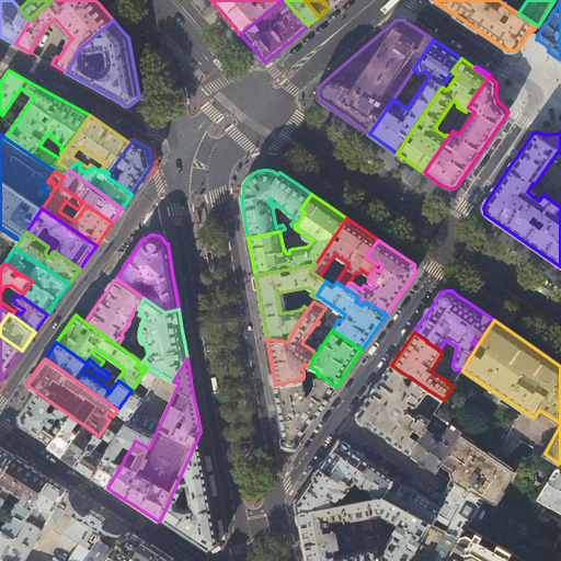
[(403,378),(405,375),(391,365),(376,387),(356,416),(410,454),(419,439),(411,435),(414,431),(422,435),(426,427),(431,421),(421,413),(418,414),(415,416),(409,412),(408,412),(408,408),(408,407),(410,403),(415,407),(418,407),(428,390),(410,377),(407,382),(403,378)]
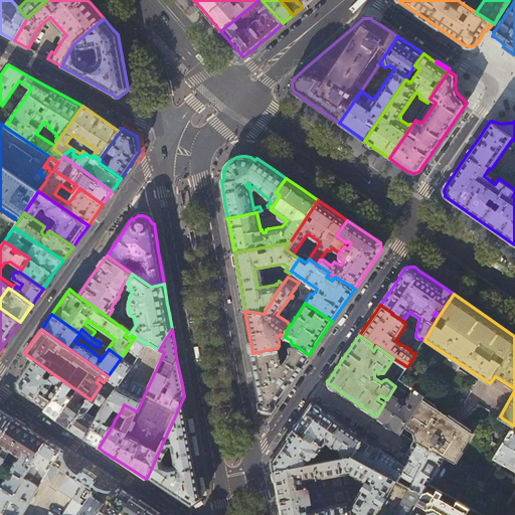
[(139,355),(147,344),(135,337),(121,358),(108,376),(107,378),(118,385),(125,375),(132,365),(124,358),(130,349),(139,355)]
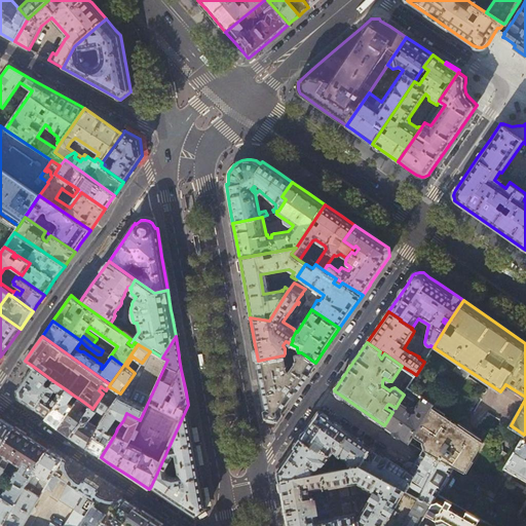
[(429,346),(428,346),(421,357),(425,359),(434,347),(430,345),(429,346)]
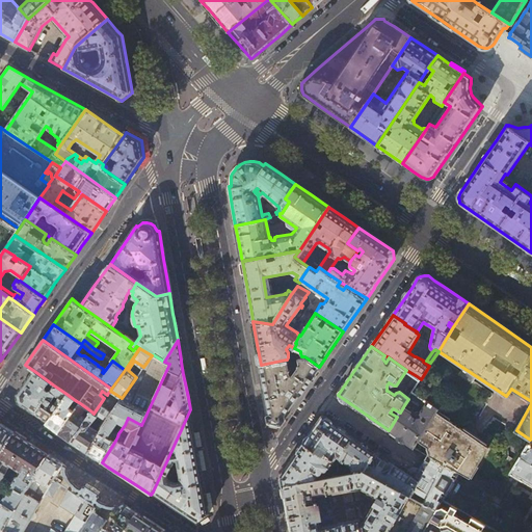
[(169,364),(164,362),(153,354),(152,355),(143,367),(136,377),(129,388),(122,398),(122,399),(113,410),(112,409),(111,411),(106,422),(100,431),(100,432),(87,453),(100,461),(102,462),(115,441),(108,436),(111,431),(118,421),(125,425),(128,418),(141,425),(169,364)]
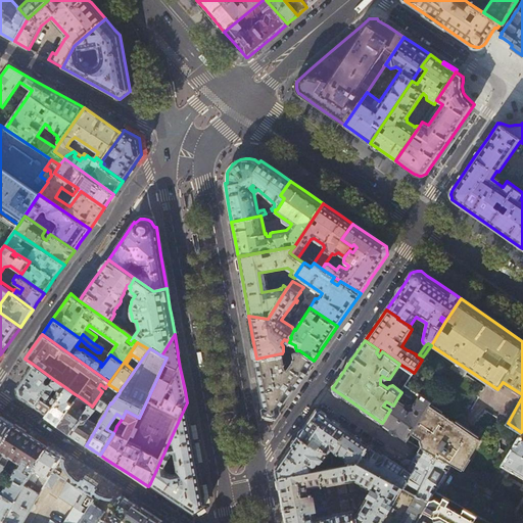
[(296,350),(281,353),(256,359),(260,384),(267,416),(274,417),(295,387),(314,361),(299,350),(296,350)]
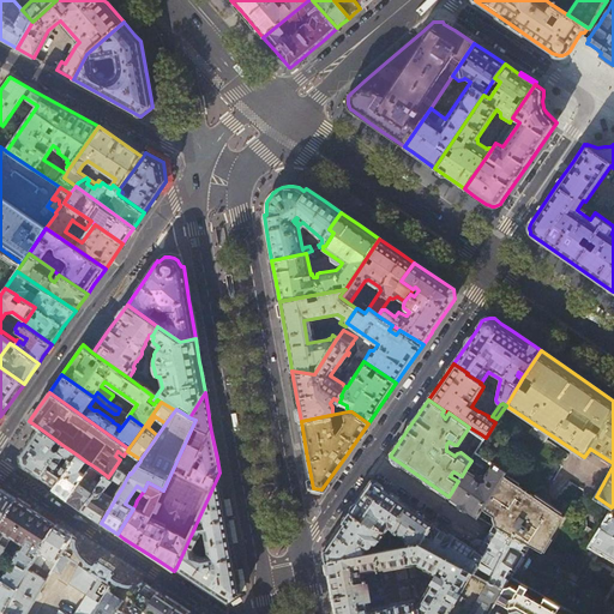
[(62,445),(40,428),(28,446),(20,456),(22,464),(31,470),(41,476),(62,445)]
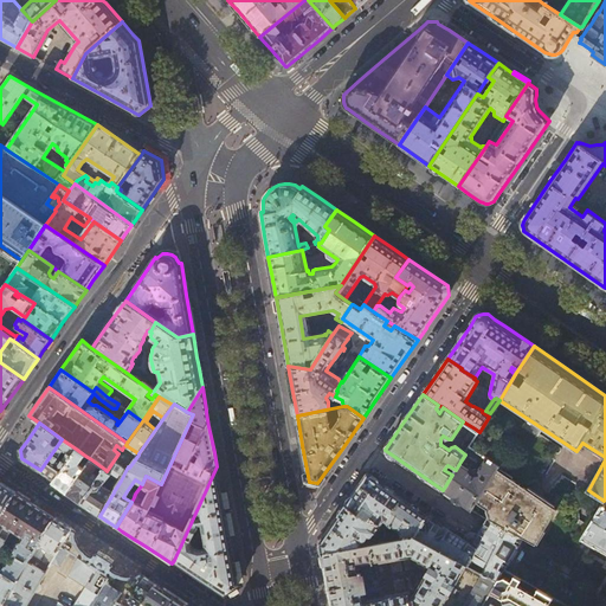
[(470,447),(479,432),(475,429),(464,444),(470,447)]
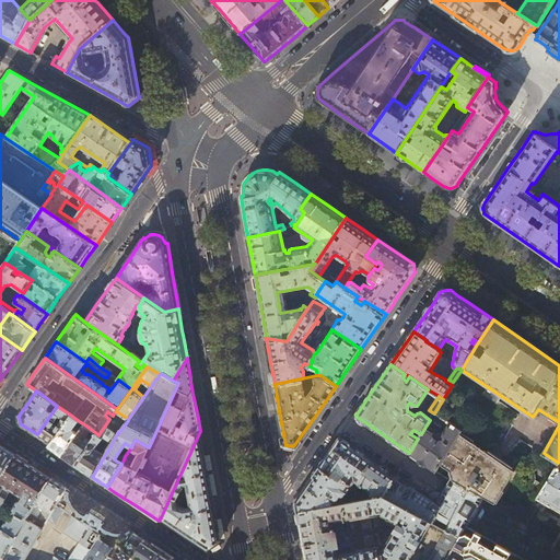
[(70,415),(57,406),(37,434),(43,441),(48,446),(70,415)]
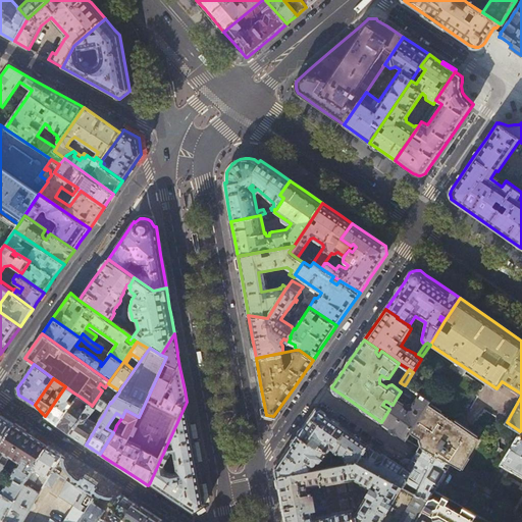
[(107,386),(106,385),(105,387),(102,390),(92,406),(90,404),(69,434),(76,438),(86,445),(98,424),(98,423),(89,417),(96,409),(104,414),(109,404),(100,399),(101,396),(104,396),(108,389),(107,386)]
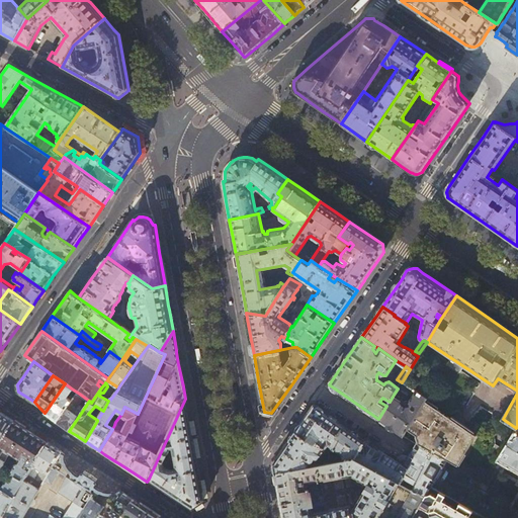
[(73,390),(65,383),(45,413),(50,417),(57,422),(74,398),(72,396),(70,399),(67,398),(73,390)]
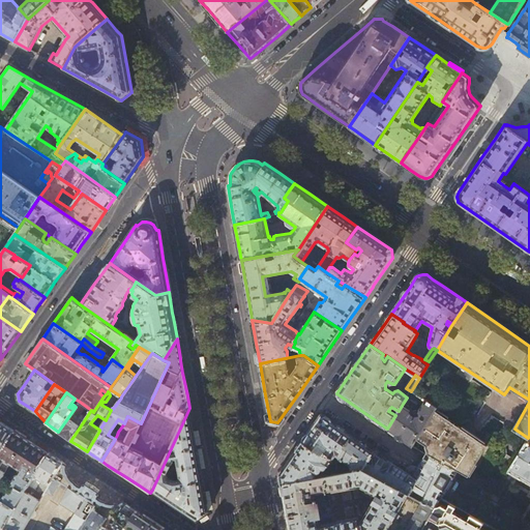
[(412,446),(417,439),(425,444),(427,443),(428,444),(428,451),(425,453),(427,454),(457,471),(467,477),(486,446),(435,412),(437,408),(424,400),(417,411),(416,411),(413,411),(413,410),(403,404),(399,411),(395,415),(387,429),(389,430),(399,436),(412,446)]
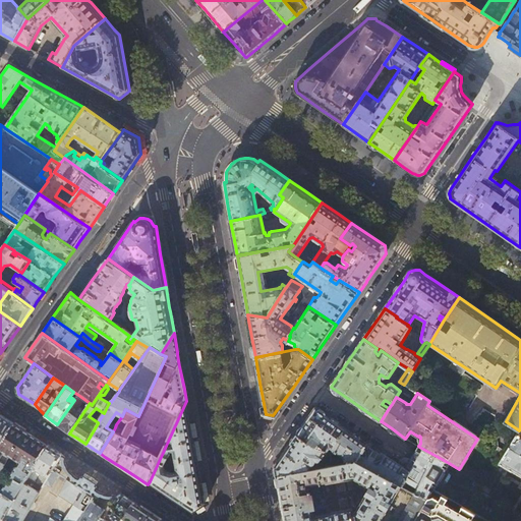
[(78,395),(74,400),(57,424),(61,427),(69,433),(90,403),(78,395)]
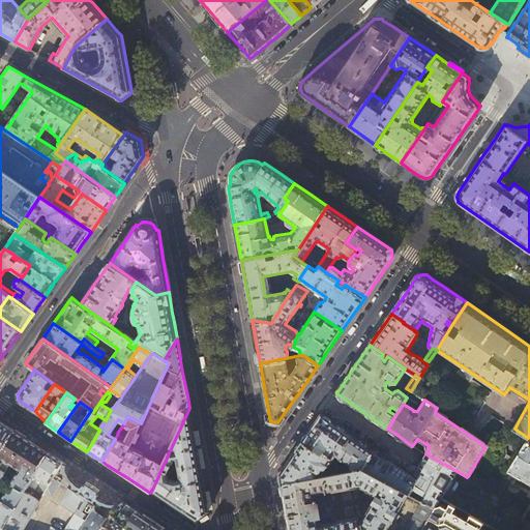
[(197,520),(208,512),(200,465),(199,462),(189,408),(152,490),(176,506),(197,520)]
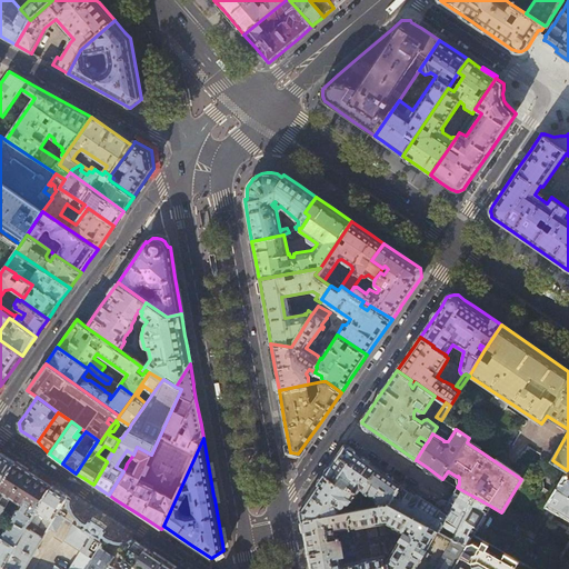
[(335,459),(325,475),(339,483),(341,480),(359,492),(362,489),(377,498),(379,507),(390,505),(401,483),(355,451),(345,446),(335,459)]
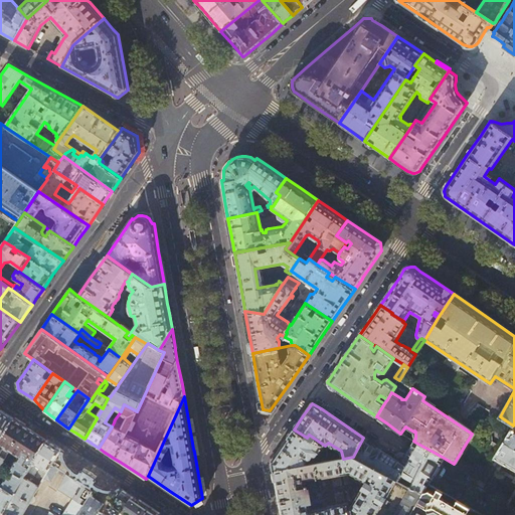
[(0,439),(13,418),(2,411),(0,409),(0,439)]
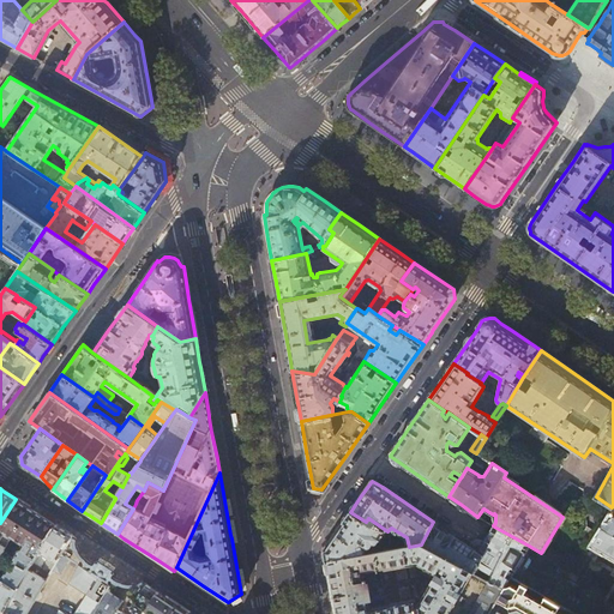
[(136,504),(132,501),(132,500),(128,498),(125,504),(133,509),(136,504)]
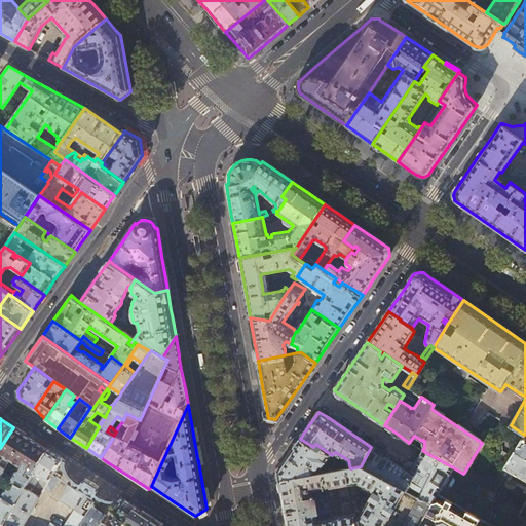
[(0,494),(15,504),(26,488),(48,450),(47,450),(31,439),(13,427),(0,448),(0,494)]
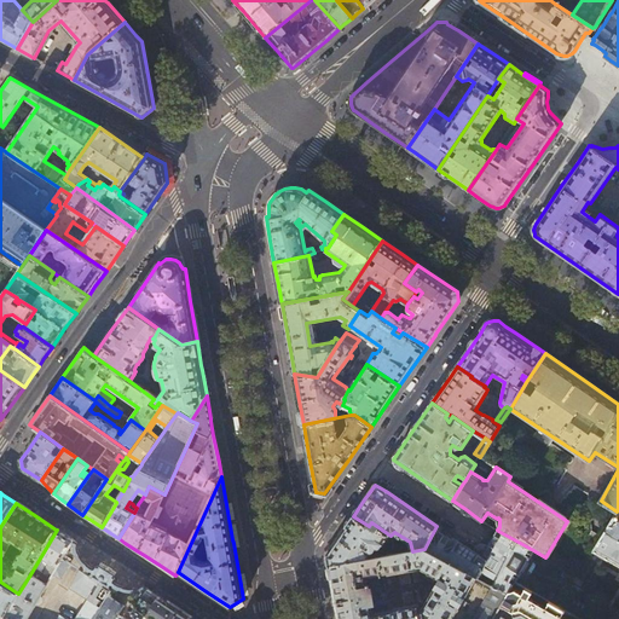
[(618,514),(617,513),(594,550),(608,559),(608,557),(618,563),(618,514)]
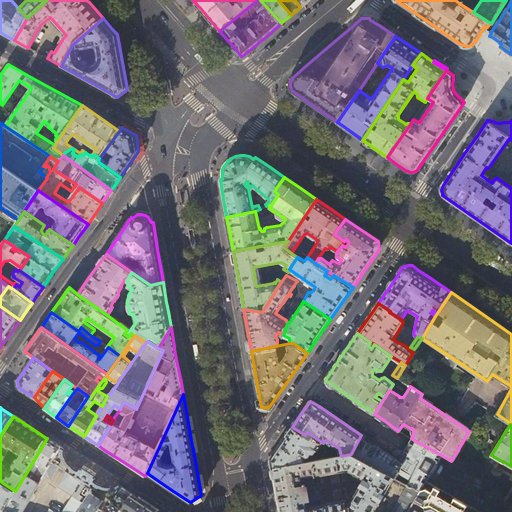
[(319,450),(323,443),(307,432),(305,435),(292,427),(289,432),(270,458),(272,468),(309,461),(308,457),(309,456),(312,452),(313,452),(314,452),(316,451),(317,449),(319,450)]
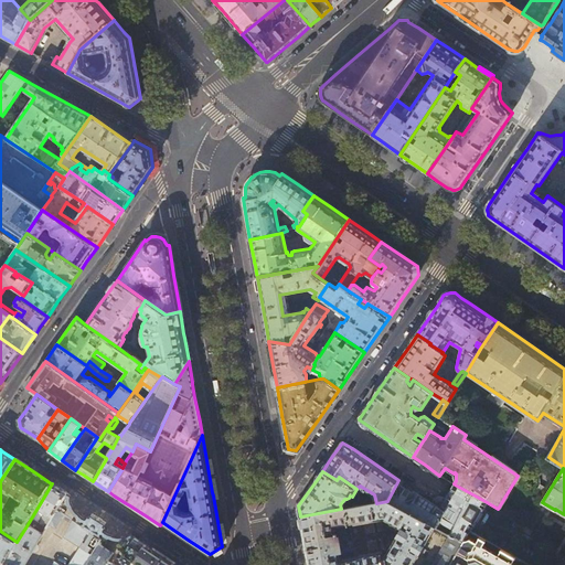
[(398,480),(387,501),(437,528),(440,522),(446,511),(440,508),(425,497),(398,480)]
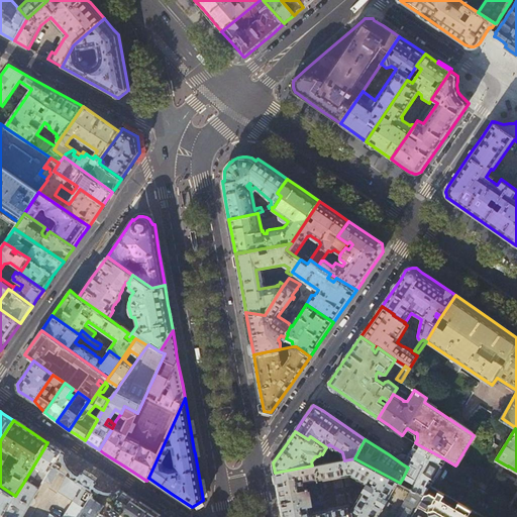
[(47,441),(47,442),(25,480),(40,488),(44,480),(54,466),(62,451),(63,450),(58,447),(47,441)]
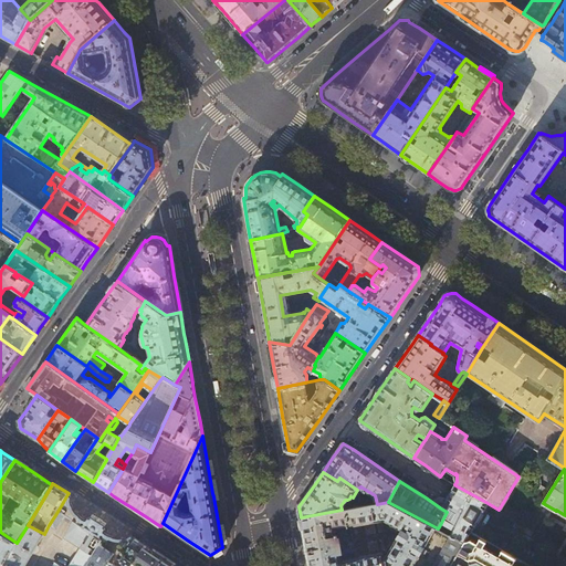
[(465,542),(471,532),(481,537),(507,553),(525,524),(499,510),(488,503),(456,485),(449,496),(441,509),(447,512),(441,523),(453,530),(450,536),(464,544),(465,542)]
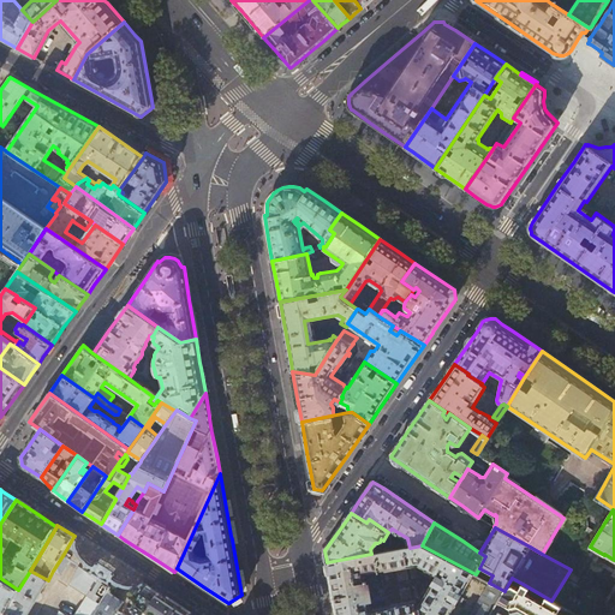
[(79,551),(77,547),(77,545),(77,542),(77,539),(73,537),(64,554),(66,556),(70,559),(76,551),(77,553),(79,551)]
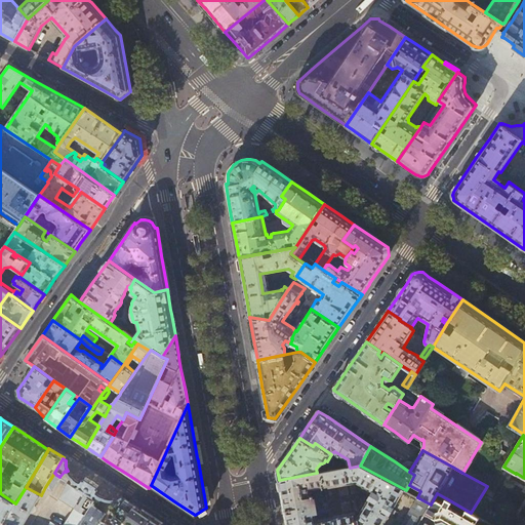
[(350,468),(339,469),(335,470),(329,471),(317,473),(279,480),(285,515),(287,524),(418,524),(427,512),(431,505),(417,497),(406,490),(360,466),(350,468)]
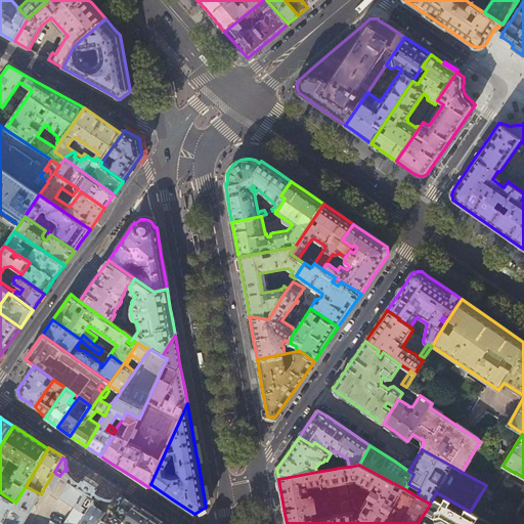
[(51,490),(59,476),(56,474),(54,472),(45,486),(51,490)]
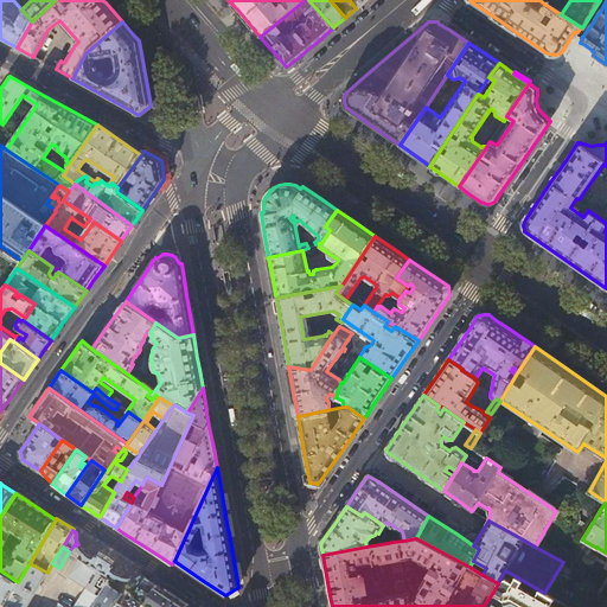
[(112,566),(114,561),(110,558),(109,556),(106,554),(103,554),(100,551),(96,556),(95,555),(93,558),(88,555),(83,551),(82,553),(85,557),(90,562),(89,564),(110,579),(126,588),(131,580),(133,580),(136,580),(139,579),(141,577),(144,579),(145,577),(141,575),(136,577),(131,577),(125,576),(119,575),(110,570),(113,567),(112,566)]
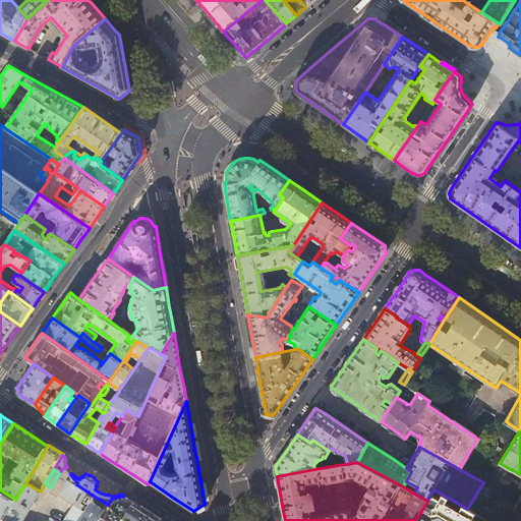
[(95,497),(76,484),(67,479),(58,495),(87,511),(95,497)]
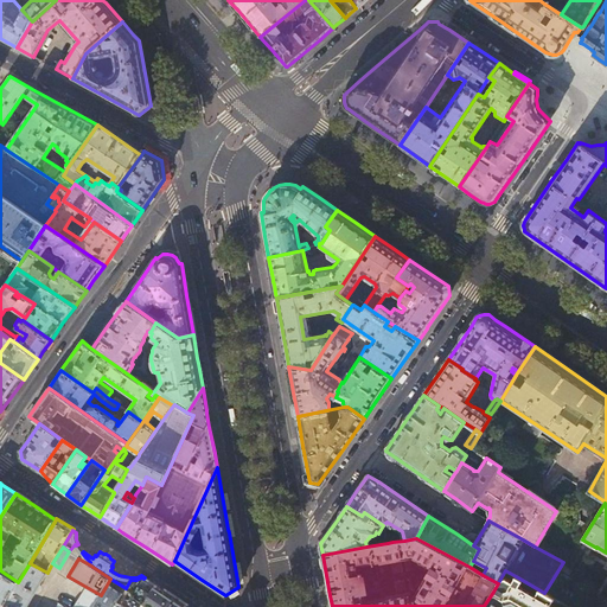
[(26,606),(48,573),(30,563),(18,582),(1,606),(26,606)]
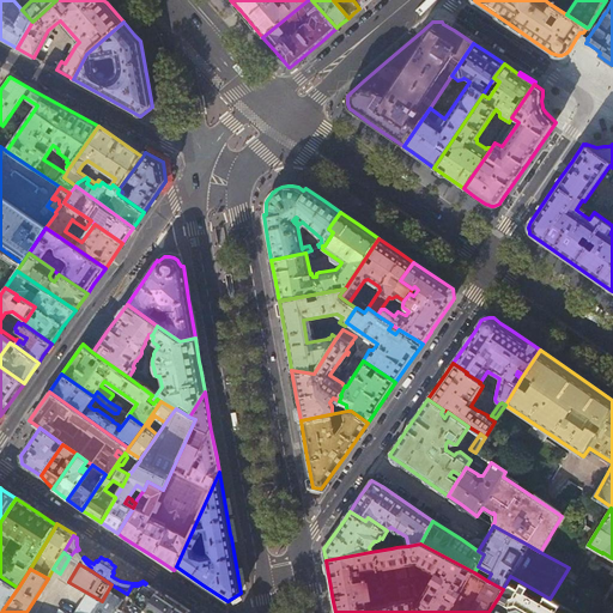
[(0,612),(1,612),(18,588),(0,576),(0,580),(1,581),(0,582),(0,612)]
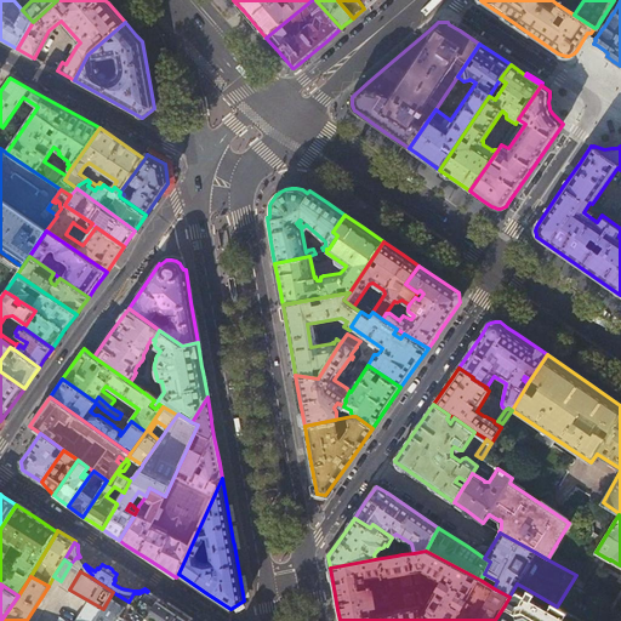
[(581,620),(557,607),(528,590),(524,596),(519,592),(511,594),(510,597),(505,605),(510,609),(501,620),(581,620)]
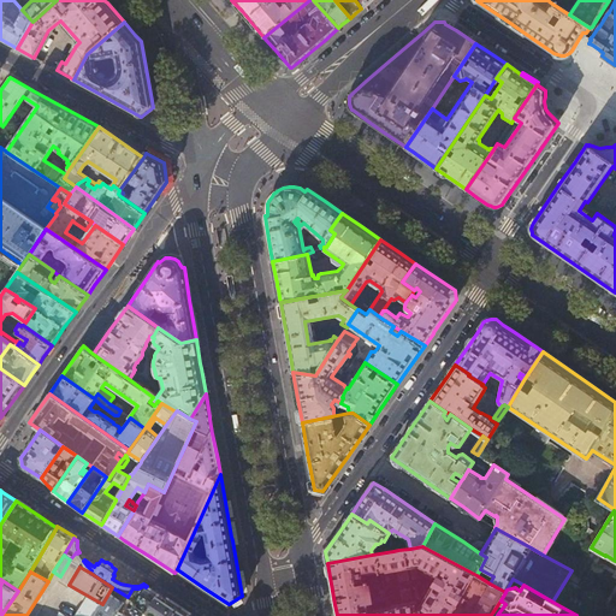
[(132,588),(128,597),(112,587),(102,604),(94,615),(193,615),(190,614),(147,586),(146,587),(143,586),(141,587),(138,588),(135,588),(132,588)]
